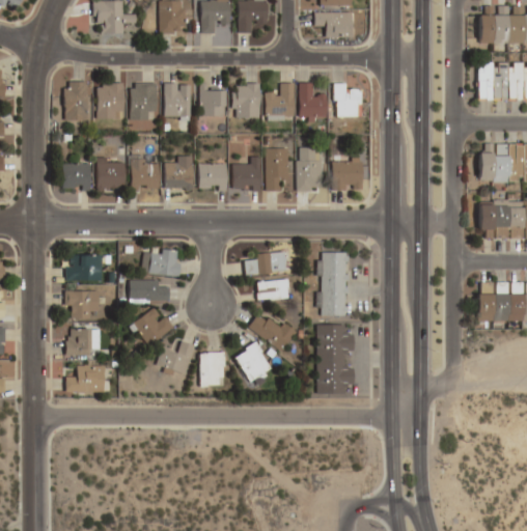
[(0,0),(0,2),(16,11),(22,0),(0,0)]
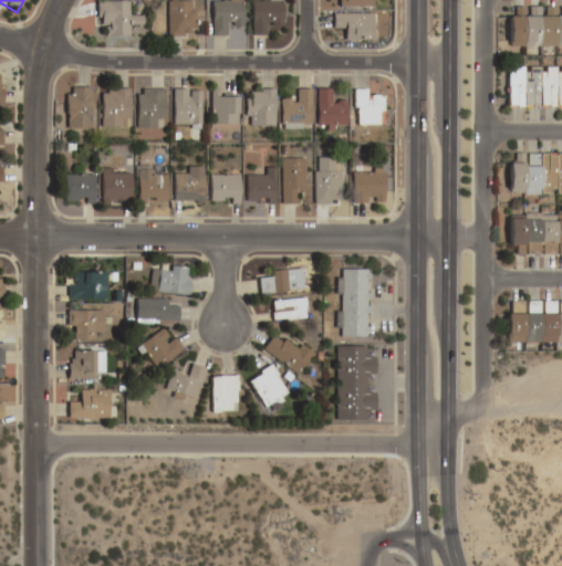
[(146,24),(146,13),(133,13),(133,0),(124,0),(100,0),(101,23),(112,23),(112,35),(134,35),(134,24),(146,24)]
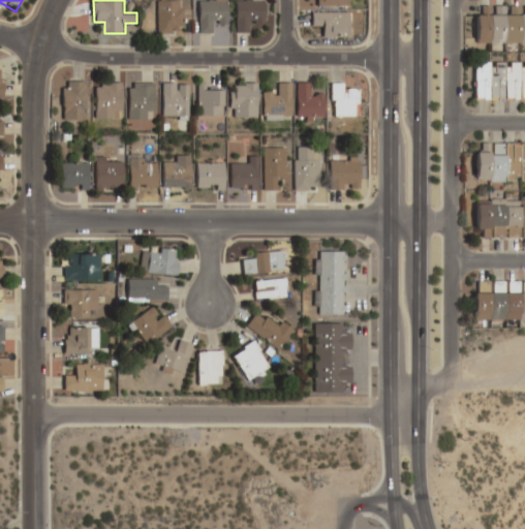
[(230,23),(229,0),(201,0),(201,32),(217,32),(217,23),(230,23)]
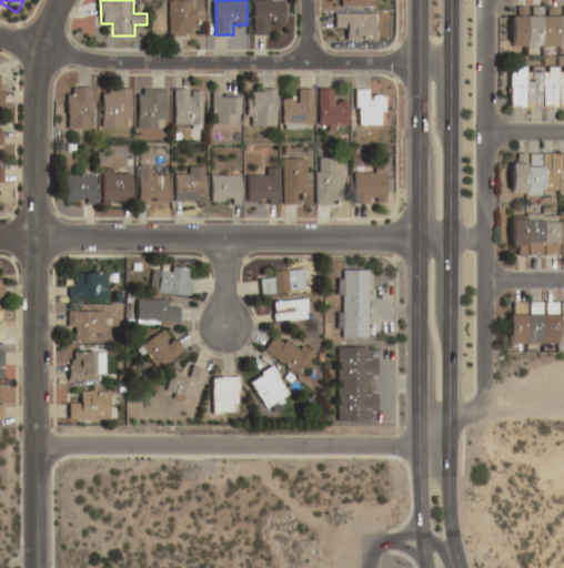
[(288,26),(286,0),(255,0),(255,34),(272,34),(272,26),(288,26)]
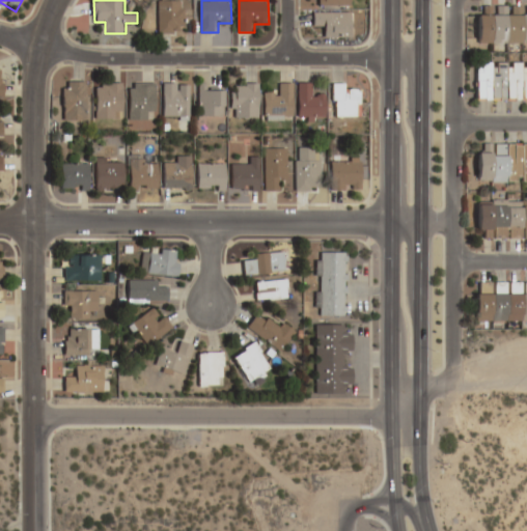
[(161,33),(187,33),(187,1),(161,1),(161,33)]
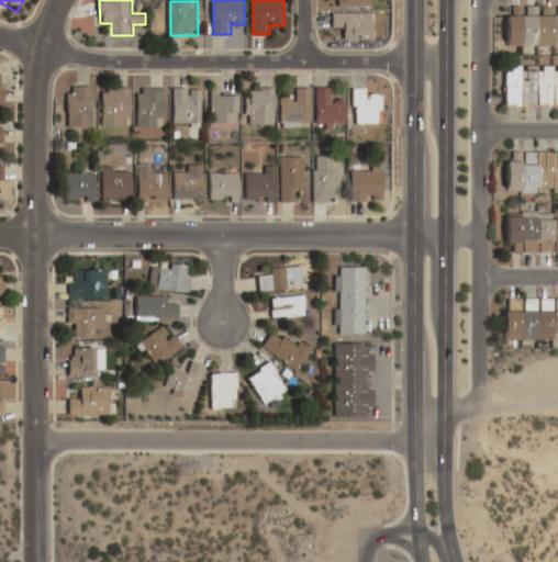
[(508,46),(557,46),(557,6),(508,7),(508,46)]
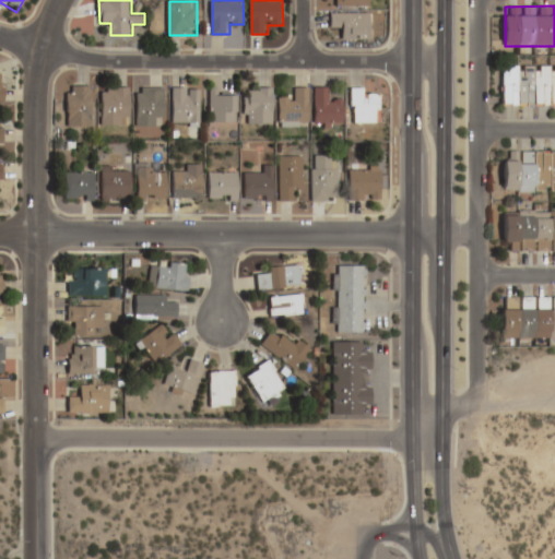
[(373,13),(332,13),(332,25),(343,25),(343,39),(373,39),(373,13)]
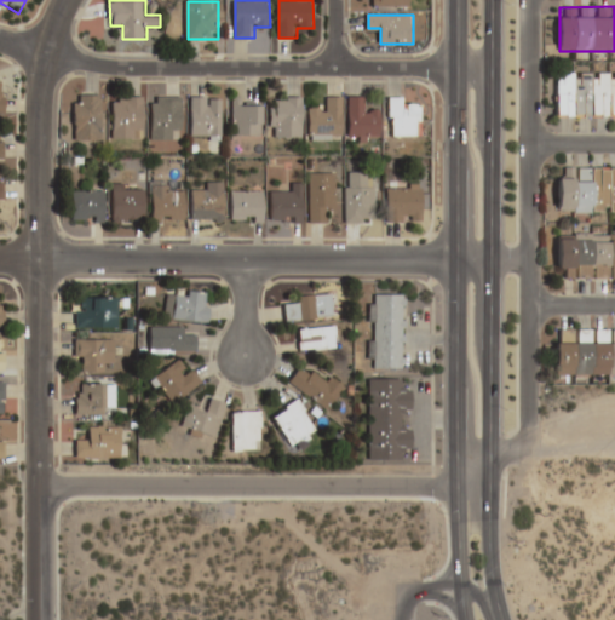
[(614,72),(558,73),(558,118),(614,118),(614,72)]
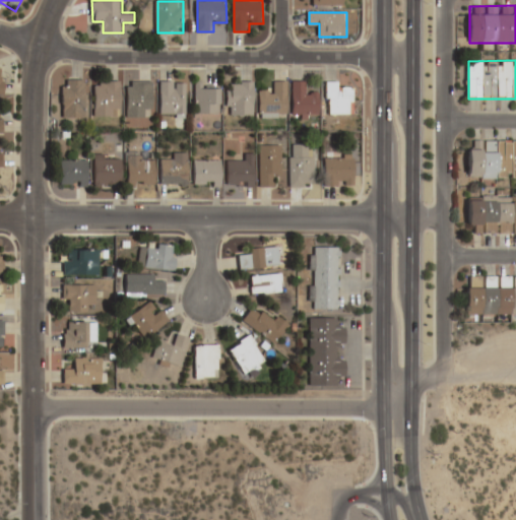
[(64,118),(86,118),(86,79),(64,79),(64,118)]
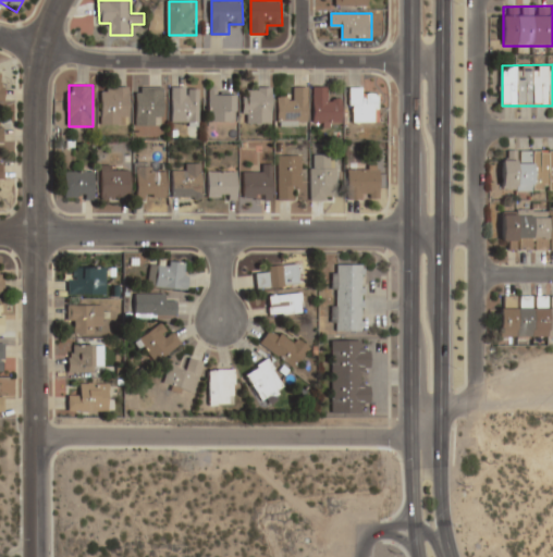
[(131,124),(131,87),(102,87),(102,124),(131,124)]
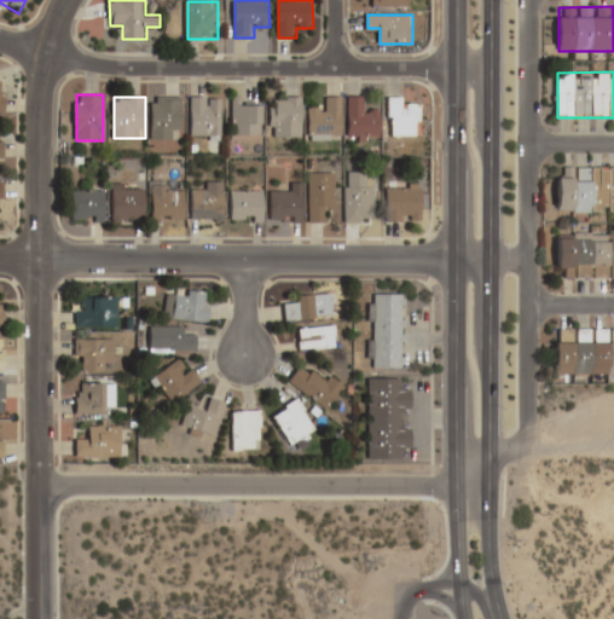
[(152,139),(183,139),(183,97),(152,97),(152,139)]
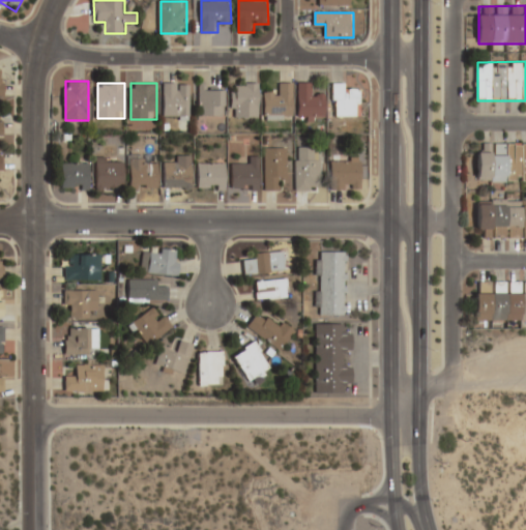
[(165,119),(192,119),(192,83),(165,83),(165,119)]
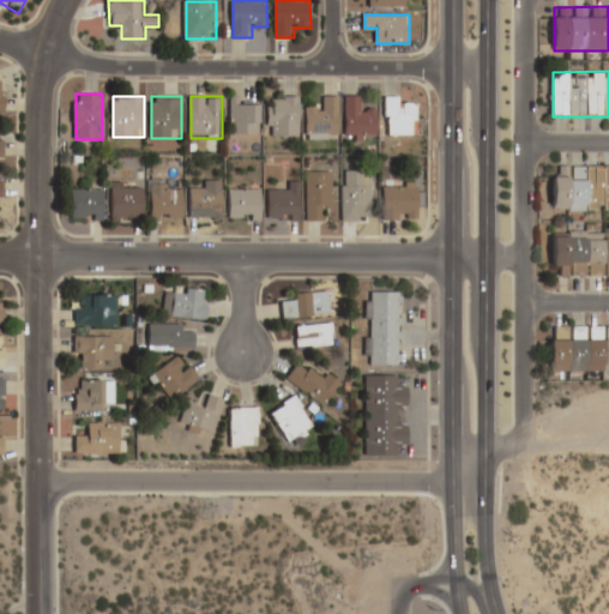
[(301,137),(301,96),(269,96),(269,137),(301,137)]
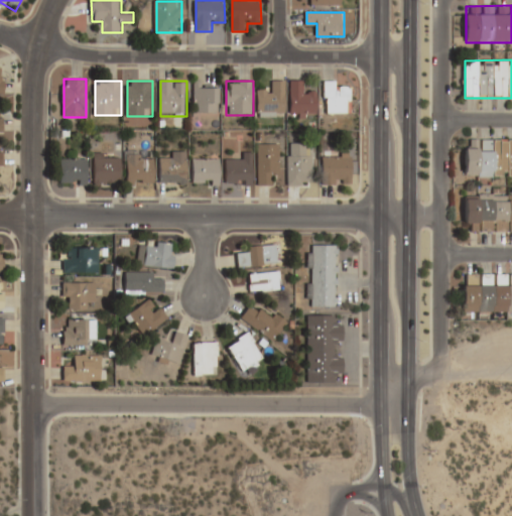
[(286,81),(269,81),(269,90),(258,90),(258,117),(286,117),(286,81)]
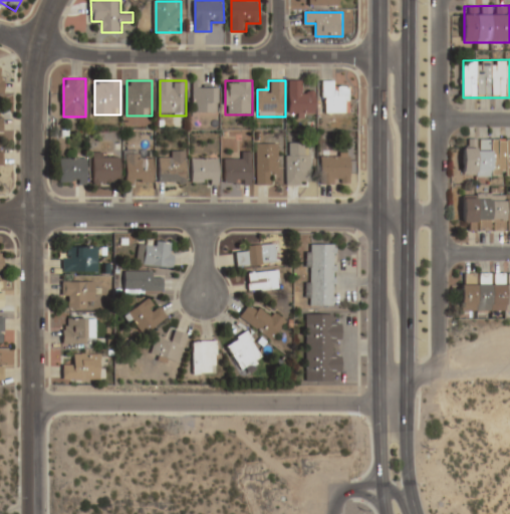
[(318,114),(318,90),(300,90),(300,80),(290,80),(290,114),(318,114)]
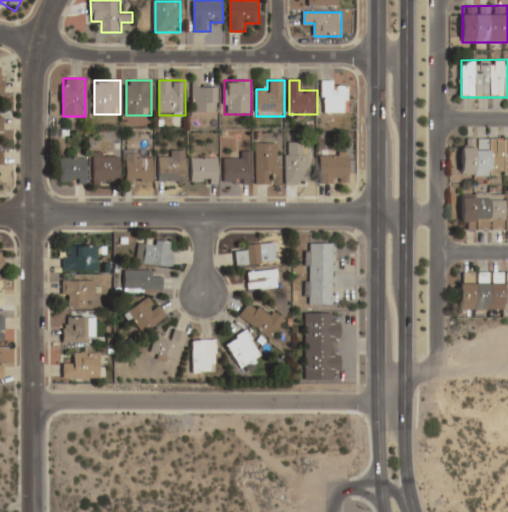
[(323,112),(349,112),(349,90),(334,90),(334,80),(323,80),(323,112)]
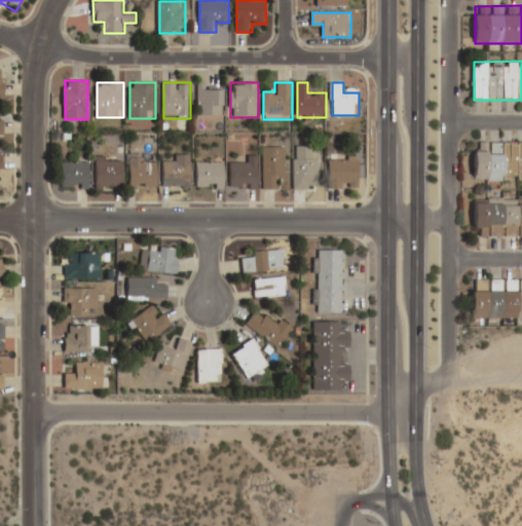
[(224,115),(224,84),(198,84),(198,115),(224,115)]
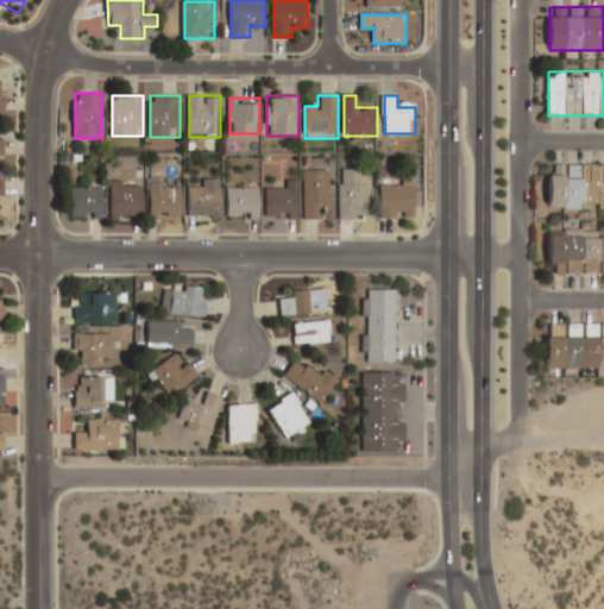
[(603,164),(549,165),(551,209),(603,208),(603,164)]
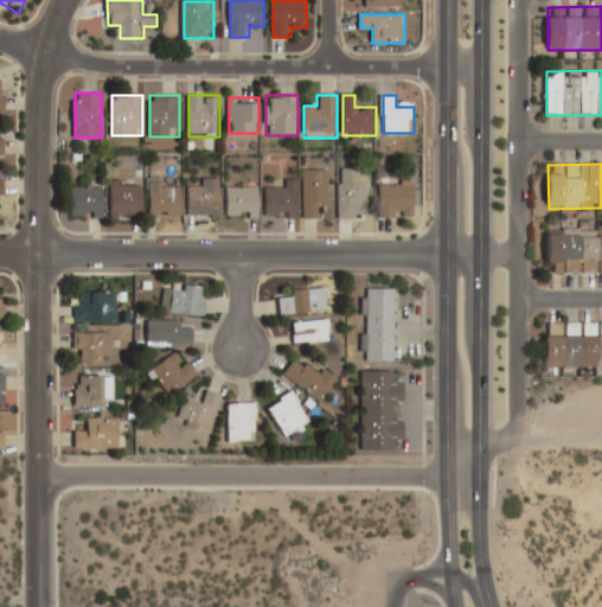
[(305,217),(318,217),(318,206),(331,206),(331,168),(305,168),(305,217)]
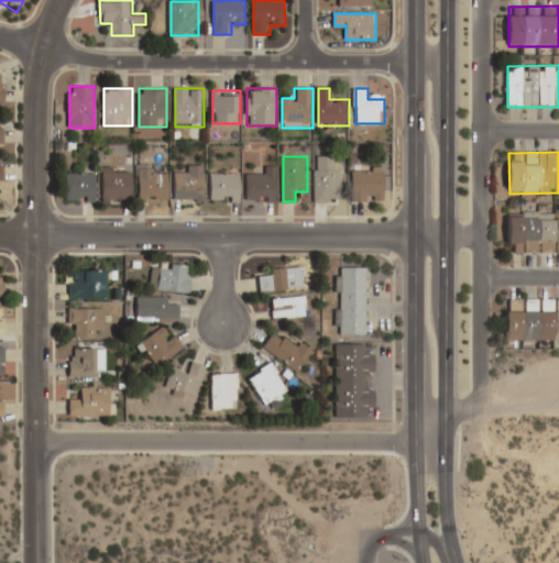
[(342,202),(342,157),(316,157),(316,202),(342,202)]
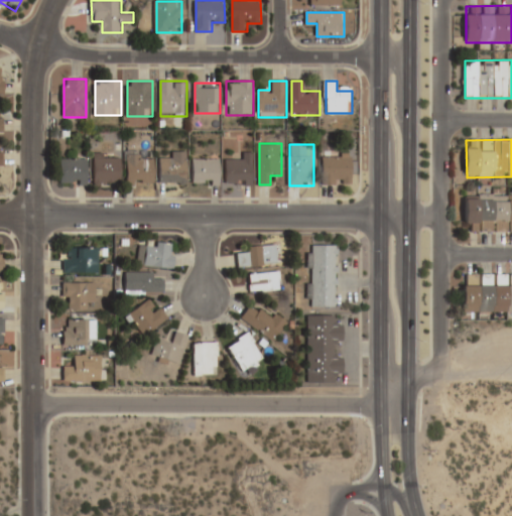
[(170,160),(160,160),(160,183),(187,183),(187,152),(170,152),(170,160)]
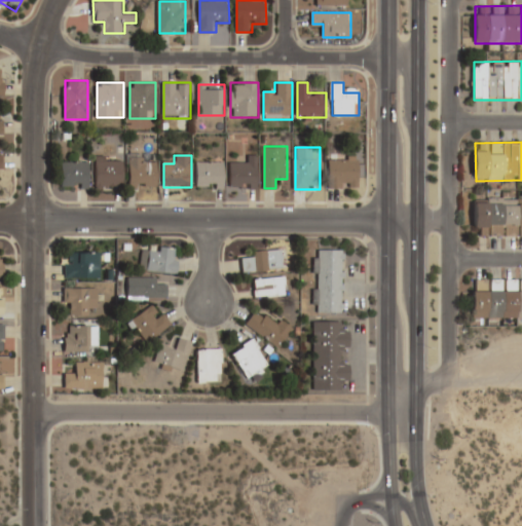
[(125,188),(125,156),(97,156),(97,188),(125,188)]
